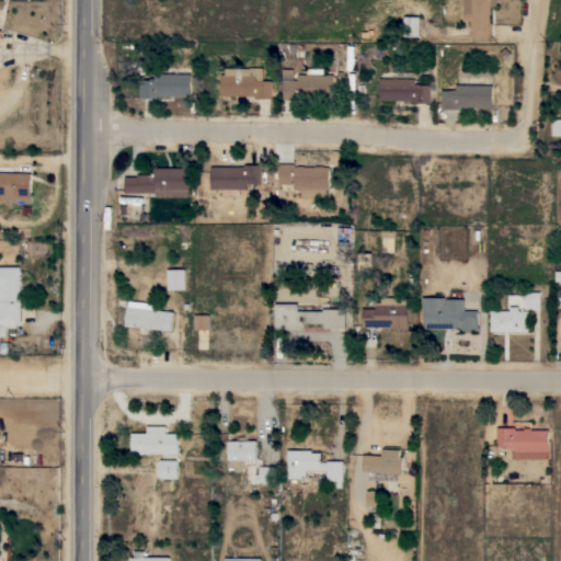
[(497,0),(497,6),(491,6),(491,14),(490,14),(490,22),(492,22),(492,36),(471,36),(471,0),(497,0)]
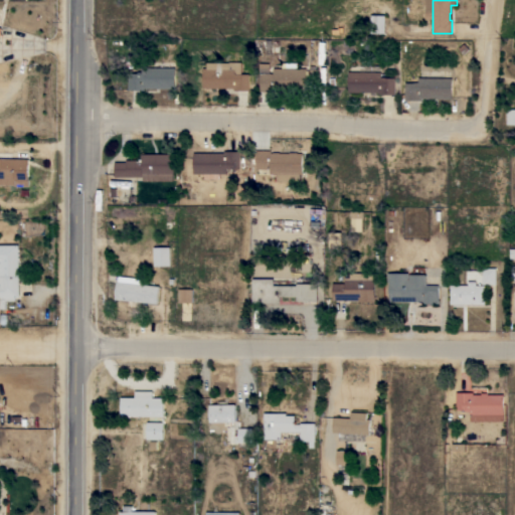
[(385,15),(385,33),(371,33),(371,14),(385,15)]
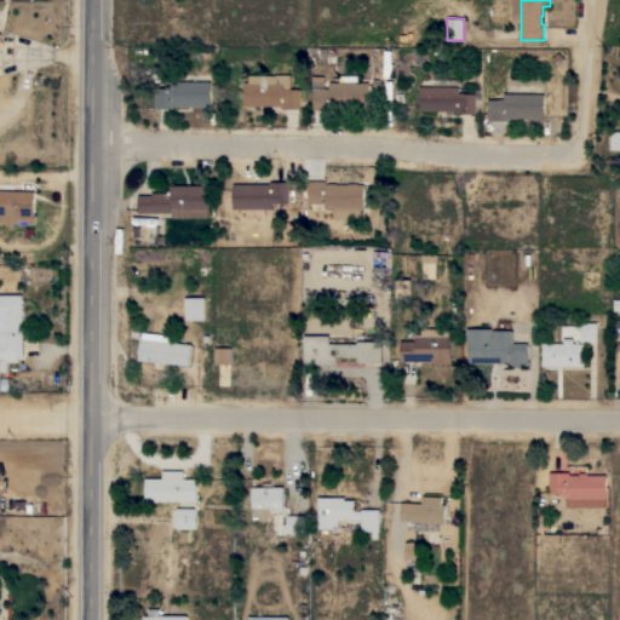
[(292,75),(291,86),(291,89),(294,89),(294,82),(300,82),(300,109),(282,108),(282,105),(245,105),(245,81),(250,81),(250,75),(292,75)]
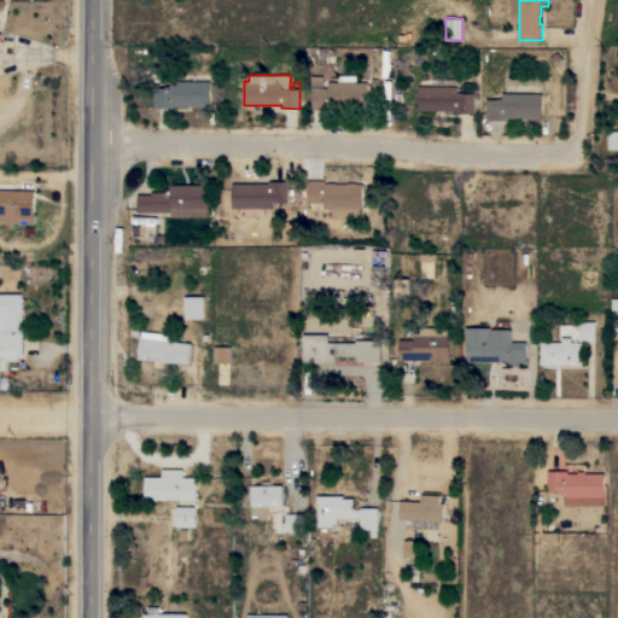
[(343,106),(343,109),(331,109),(312,109),(313,76),(324,76),(324,87),(328,87),(328,82),(339,82),(339,75),(360,75),(360,81),(368,82),(368,106),(343,106)]
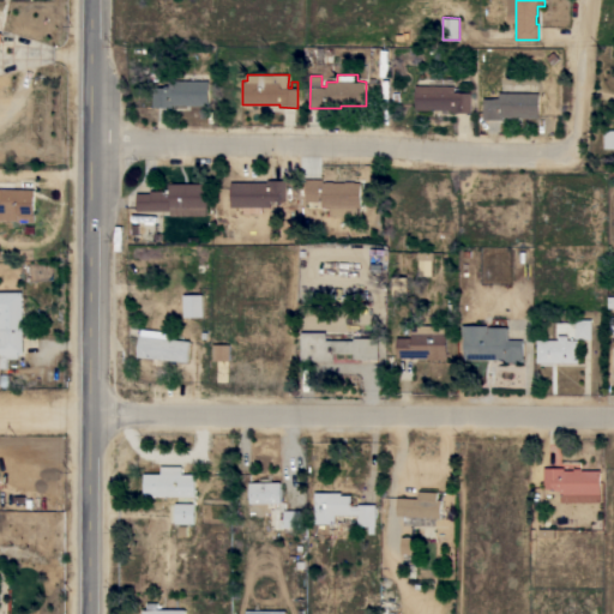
[(449,85),(449,78),(453,78),(453,85),(455,85),(455,91),(458,91),(458,92),(471,92),(471,113),(452,112),(452,109),(415,109),(416,85),(449,85)]
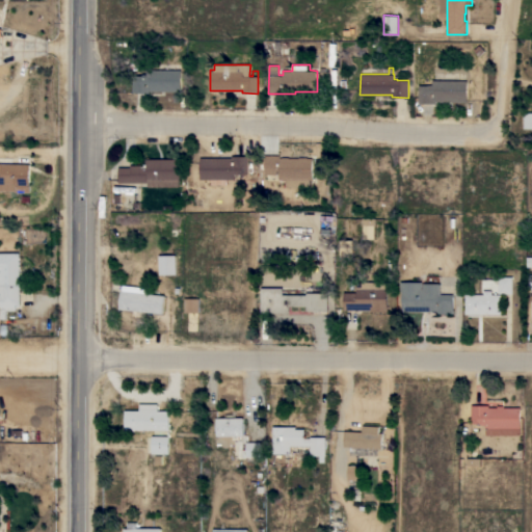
[(182,91),(151,91),(151,92),(133,92),(133,76),(143,76),(143,74),(148,74),(148,70),(182,70),(182,91)]
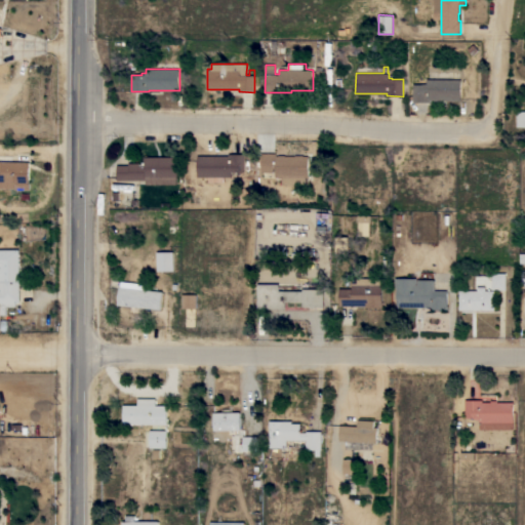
[(427,84),(427,79),(428,79),(428,71),(431,71),(439,71),(439,72),(449,72),(449,79),(461,79),(460,101),(431,101),(431,102),(413,102),(413,84),(427,84)]
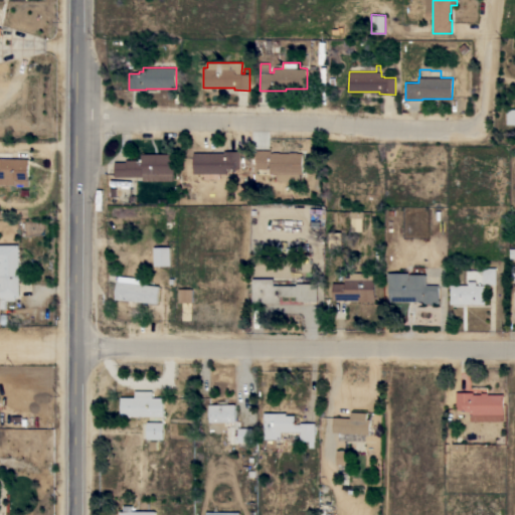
[(514,109),(514,124),(506,124),(507,109),(514,109)]
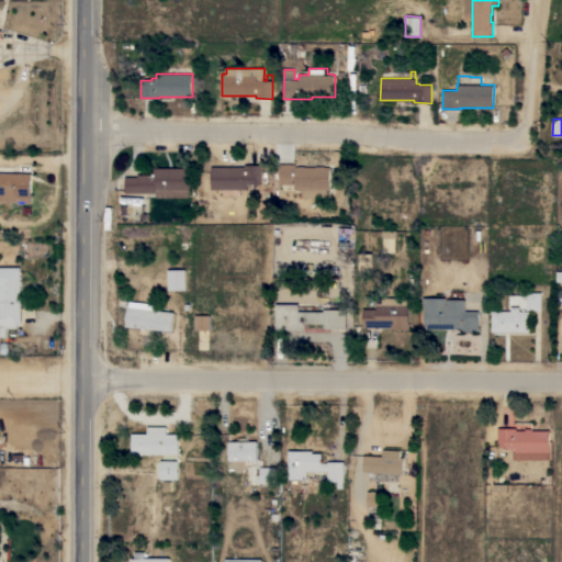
[(296,164),(296,167),(299,167),(299,166),(305,166),(305,167),(316,167),(316,166),(323,166),(323,167),(329,167),(329,190),(326,190),(326,198),(302,198),(302,190),(294,190),(294,184),(280,184),(280,164),(296,164)]
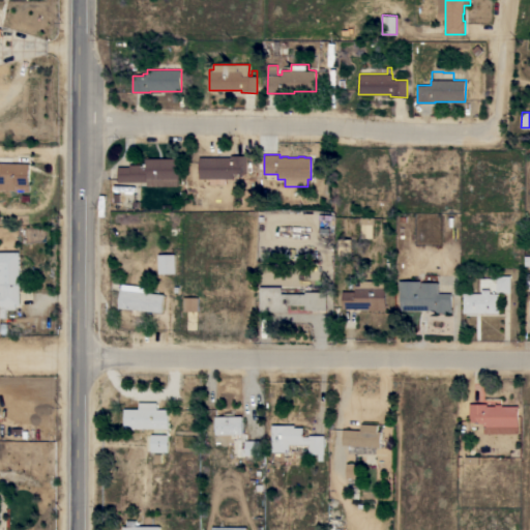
[(231,157),(231,155),(246,155),(246,173),(233,173),(233,178),(227,178),(227,183),(208,183),(208,178),(199,178),(199,156),(231,157)]
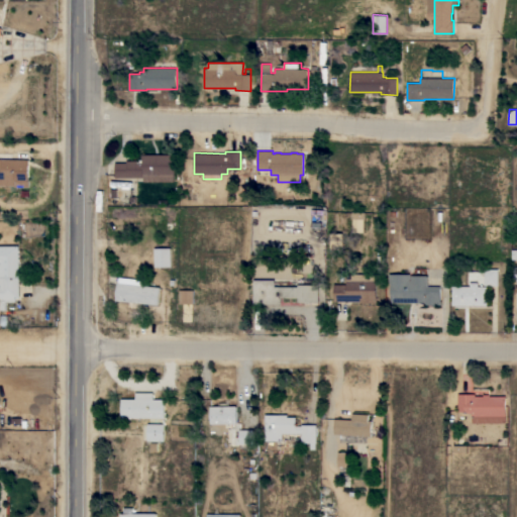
[(175,154),(175,175),(174,175),(174,181),(143,181),(143,178),(115,178),(115,163),(127,163),(127,161),(141,161),(141,154),(175,154)]
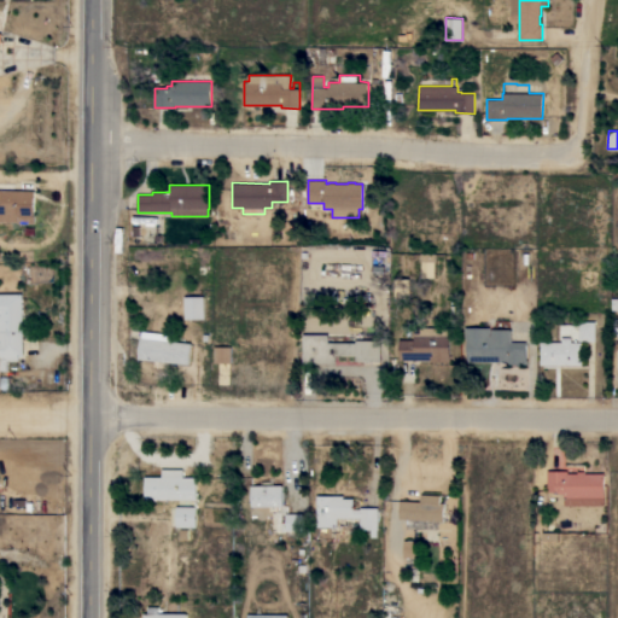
[(35,191),(34,216),(35,216),(35,223),(18,222),(18,221),(0,221),(0,203),(1,203),(1,190),(35,191)]
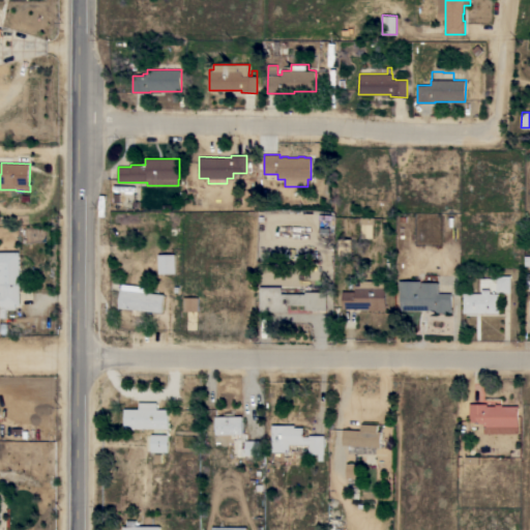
[(20,305),(0,305),(0,252),(20,252),(20,305)]
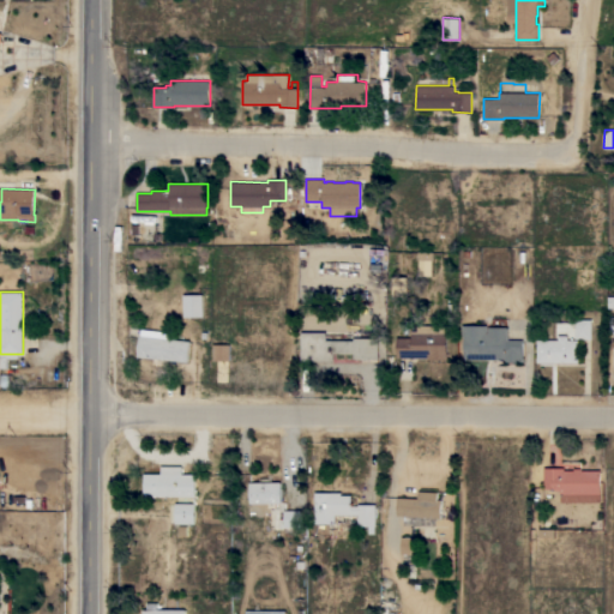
[(203,294),(204,317),(184,317),(184,295),(203,294)]
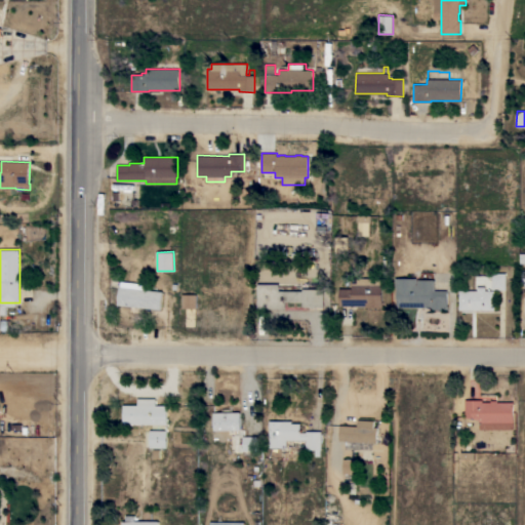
[(506,273),(506,289),(492,289),(492,273),(506,273)]
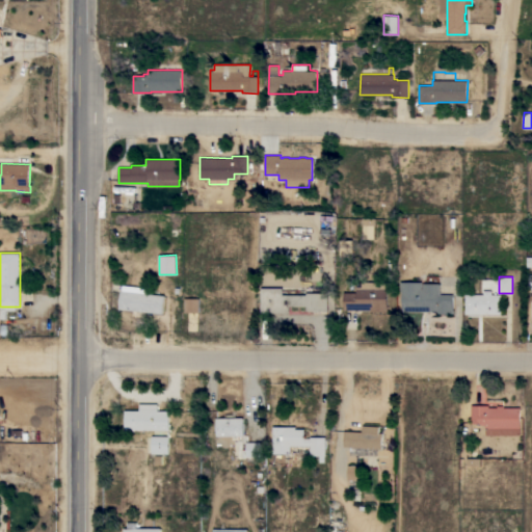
[(363,288),(363,283),(387,282),(387,288),(388,288),(388,304),(388,312),(371,312),(371,310),(344,310),(344,293),(356,293),(356,288),(363,288)]
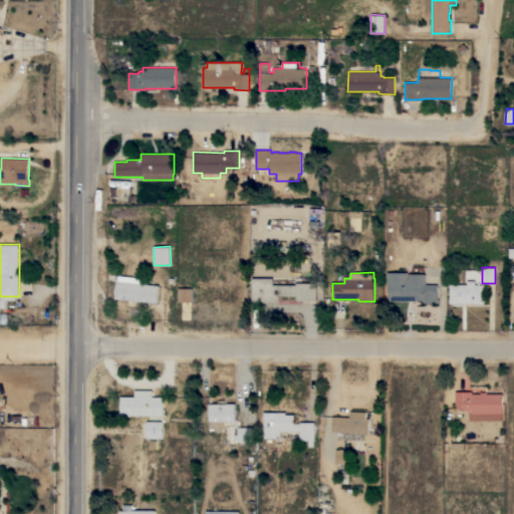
[(408,272),(408,278),(409,278),(409,274),(426,274),(426,285),(438,285),(438,299),(439,299),(439,303),(421,303),(421,301),(389,301),(389,282),(388,282),(388,272),(408,272)]
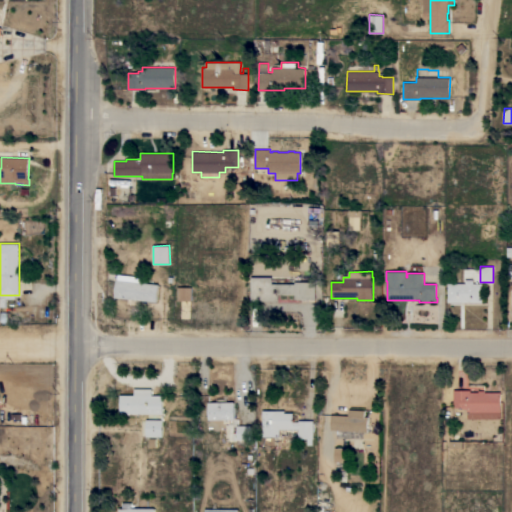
[(117,280),(118,280),(118,274),(143,277),(142,283),(159,284),(157,302),(115,297),(117,280)]
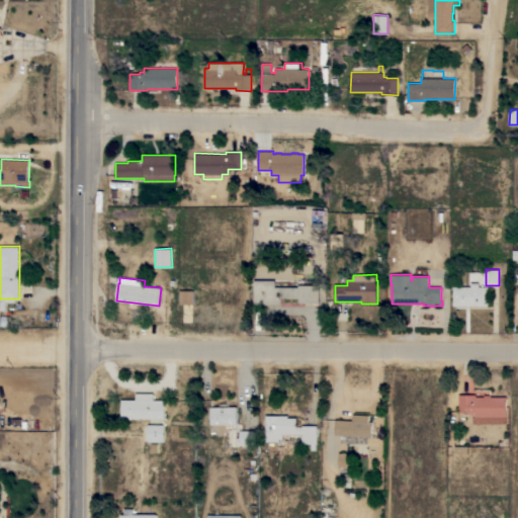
[(275,280),(275,287),(298,287),(298,285),(320,285),(320,303),(298,303),(298,298),(281,298),(281,305),(254,305),(254,280),(275,280)]
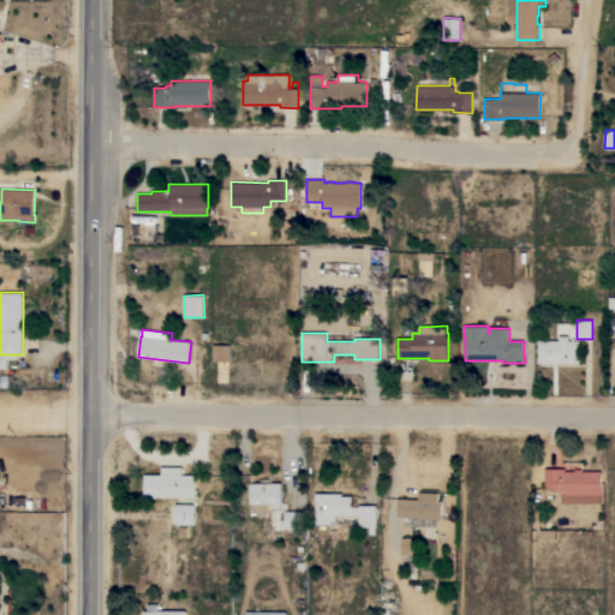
[(538,340),(560,340),(560,336),(569,336),(569,341),(579,341),(579,363),(538,363),(538,340)]
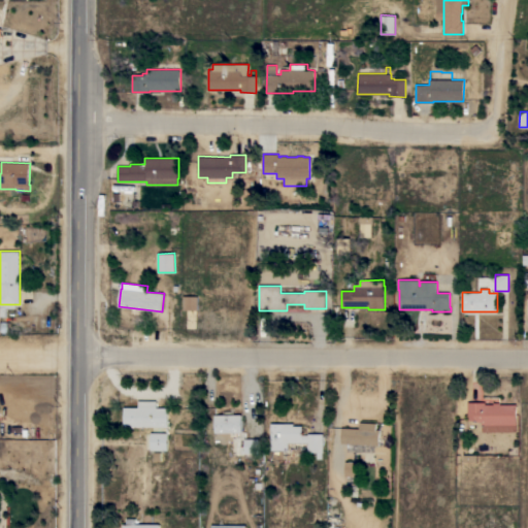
[(241,292),(241,310),(201,310),(201,291),(241,292)]
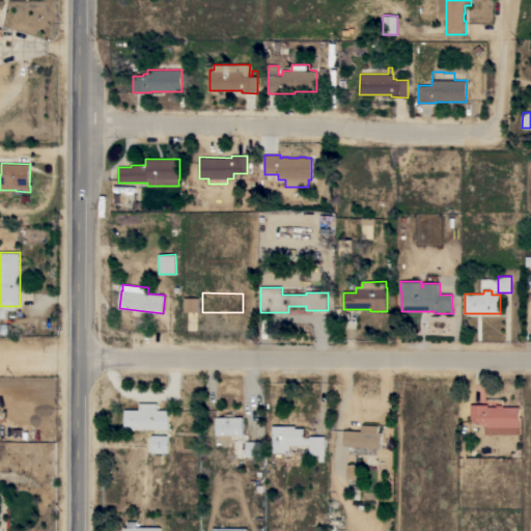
[(198,312),(185,312),(185,298),(198,298),(198,312)]
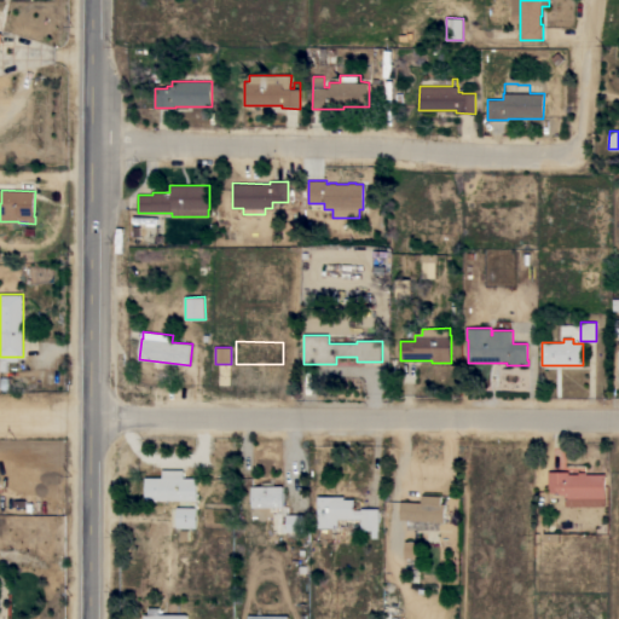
[(145,499),(145,478),(162,478),(162,470),(184,470),(184,478),(197,478),(197,499),(196,499),(196,507),(177,507),(177,499),(145,499)]
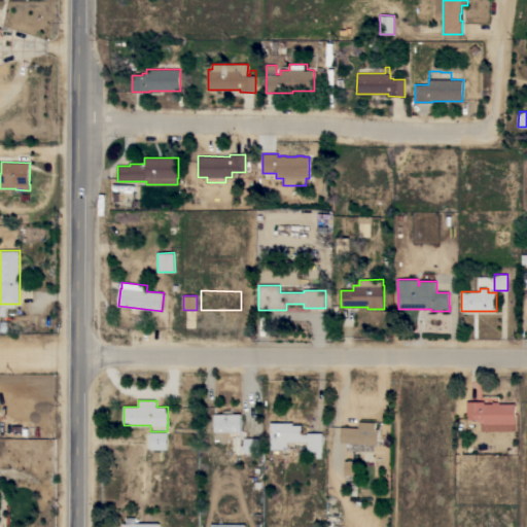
[(481,430),(481,421),(478,421),(478,419),(467,419),(467,401),(485,401),(485,403),(493,403),(493,401),(499,401),(499,403),(516,403),(516,431),(481,430)]
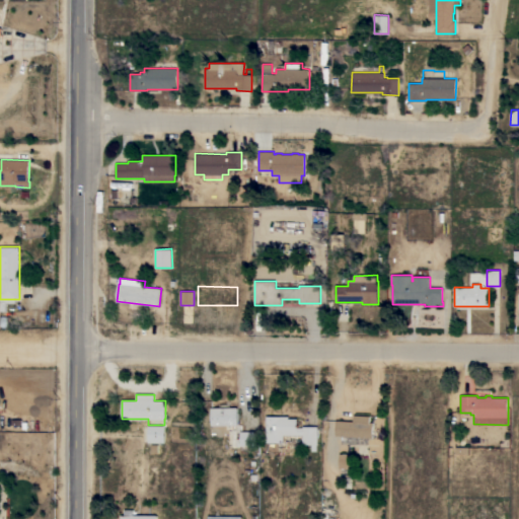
[(237,408),(237,425),(211,426),(211,408),(237,408)]
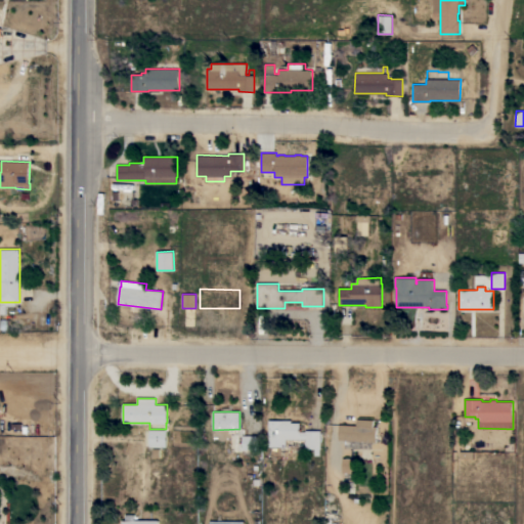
[(360,441),(360,448),(345,448),(345,440),(339,439),(340,425),(357,425),(358,419),(374,420),(374,426),(377,427),(376,441),(360,441)]
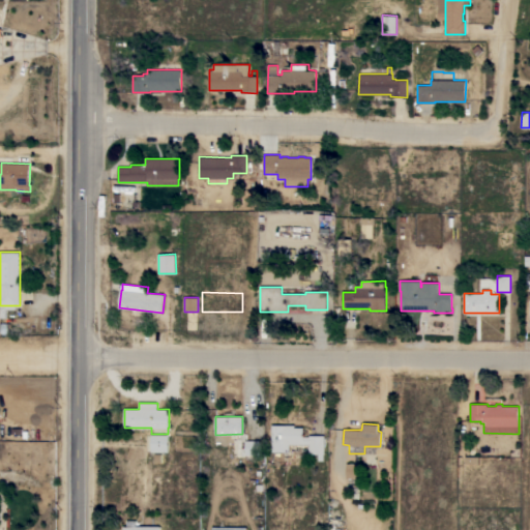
[(272,424),(295,424),(295,428),(303,428),(303,436),(310,436),(310,435),(324,435),(324,453),(323,453),(323,461),(318,461),(318,453),(310,453),(310,444),(290,444),(290,451),(272,451),(272,424)]
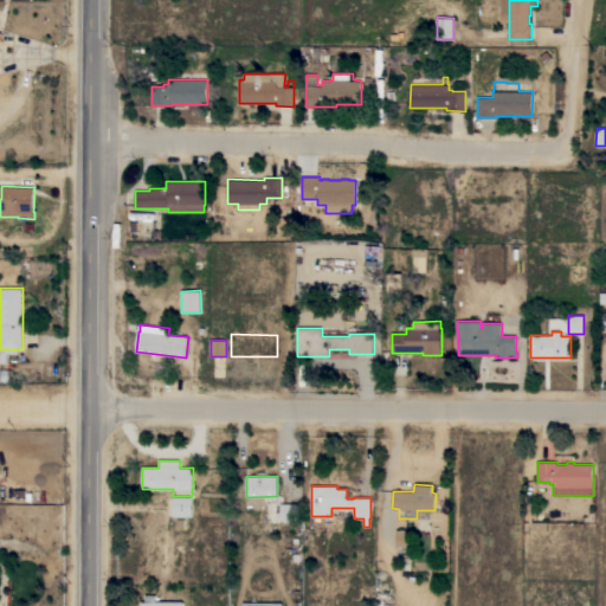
[(193,497),(192,516),(173,516),(173,496),(193,497)]
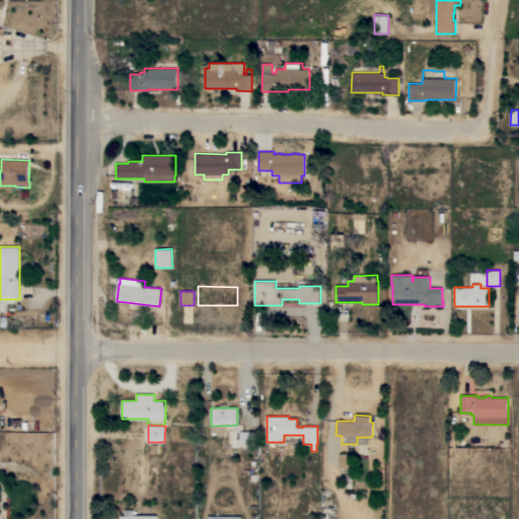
[(254,431),(254,445),(240,445),(240,431),(254,431)]
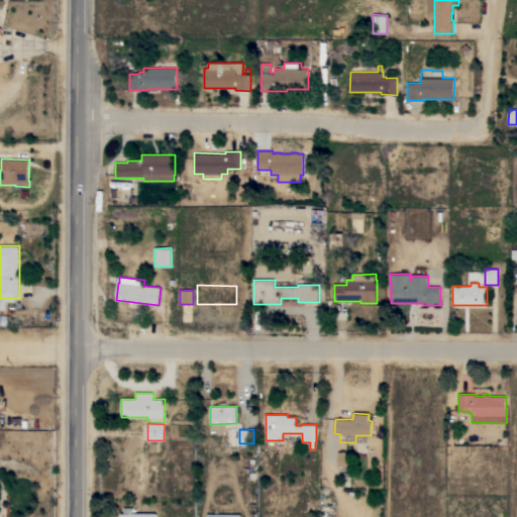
[(338,451),(351,452),(351,467),(338,466),(338,451)]
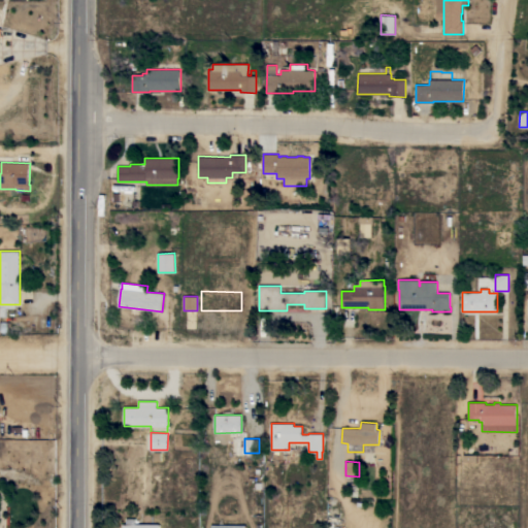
[(121,527),(121,526),(123,526),(123,524),(127,524),(127,518),(135,518),(135,524),(160,524),(160,527),(161,527),(121,527)]
